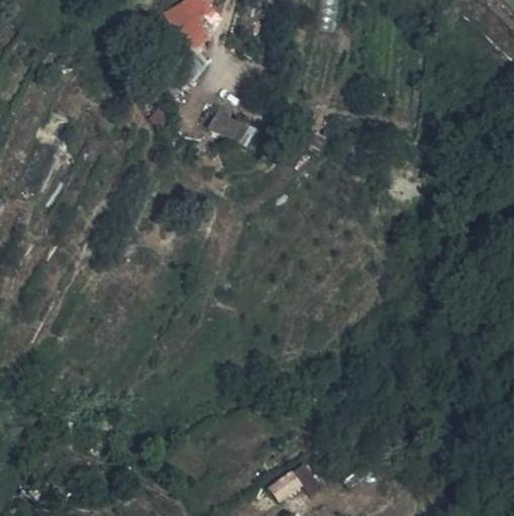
[(212,37),(198,10),(217,0),(170,0),(163,4),(187,50),(212,37)]
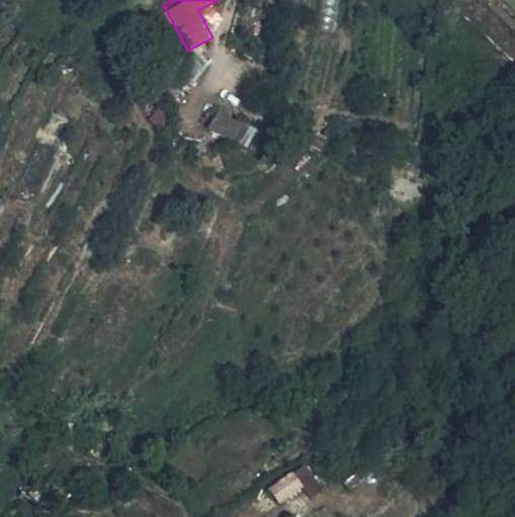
[(335,32),(339,0),(320,0),(316,29),(335,32)]
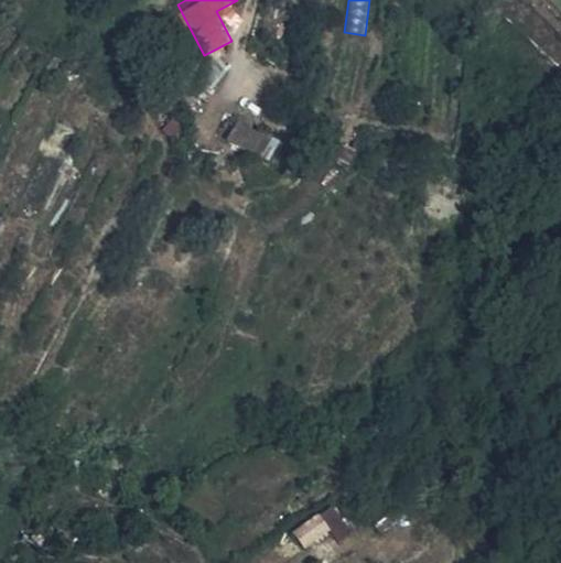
[(334,506),(294,532),(305,549),(330,533),(336,543),(352,533),(334,506)]
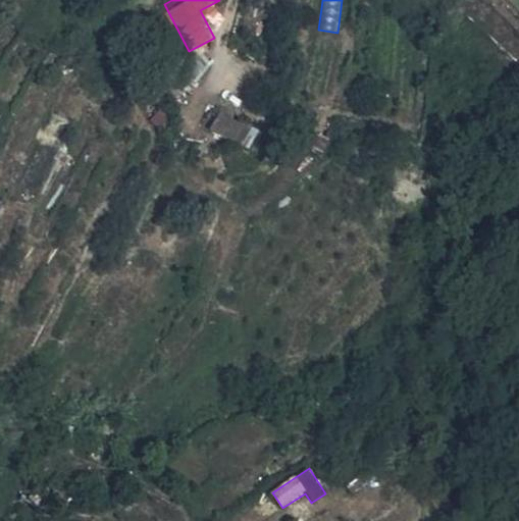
[(288,510),(276,520),(299,520),(288,510)]
